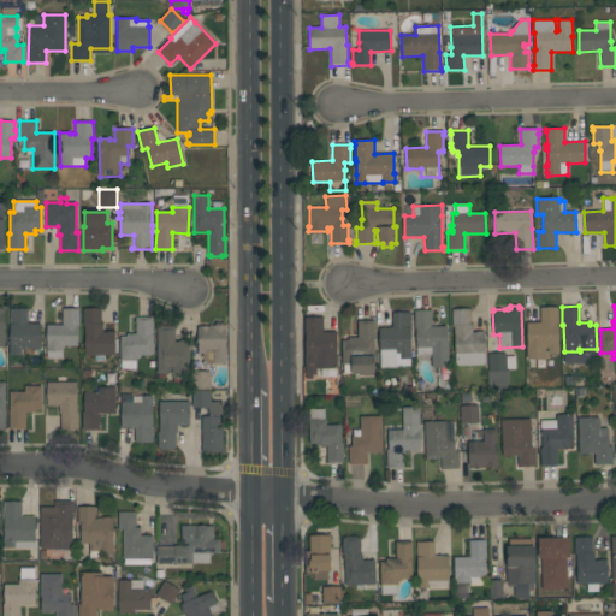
[(560,354),(548,354),(548,348),(545,348),(545,359),(527,360),(527,345),(527,323),(540,323),(540,308),(558,307),(560,354)]
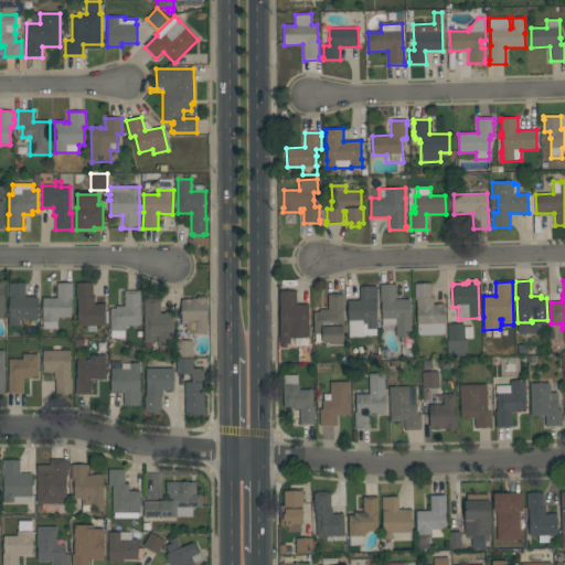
[(96,327),(96,330),(87,330),(87,327),(77,327),(77,299),(76,299),(76,283),(93,284),(93,298),(94,298),(94,305),(97,305),(97,304),(105,304),(105,327),(96,327)]
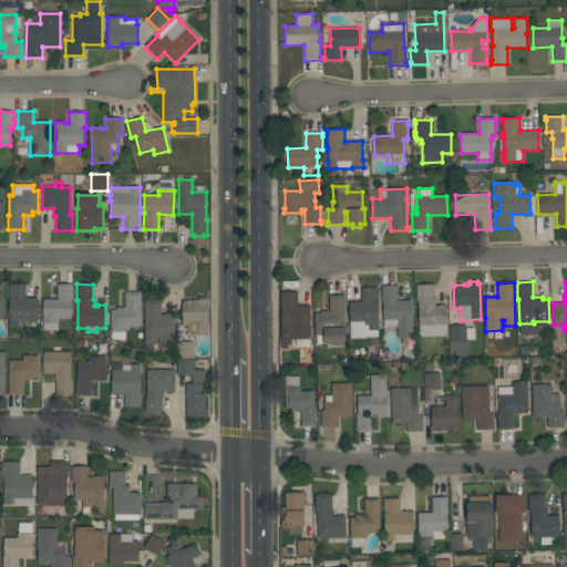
[(26,298),(38,298),(38,321),(19,321),(19,327),(9,327),(9,299),(8,299),(8,285),(26,285),(26,298)]
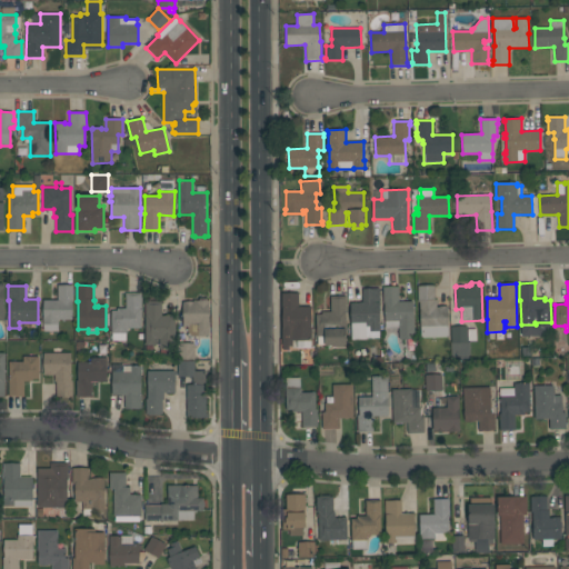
[(73,302),(72,302),(72,320),(59,320),(59,325),(58,325),(58,331),(43,331),(42,300),(57,300),(57,286),(73,286),(73,302)]
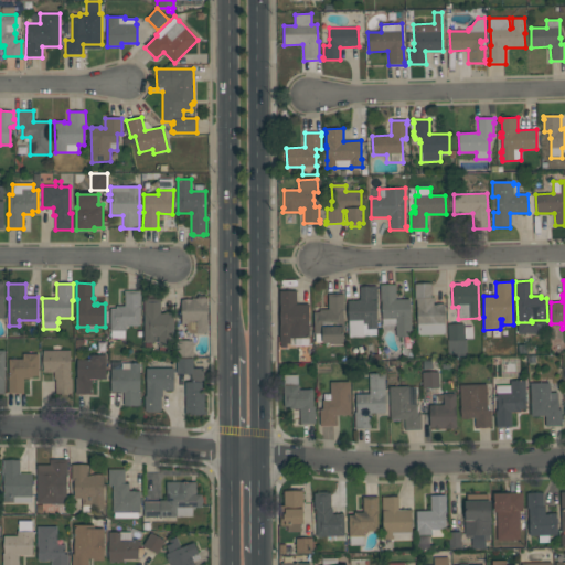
[(418,336),(416,300),(415,300),(414,285),(432,284),(432,298),(433,298),(434,305),(436,305),(444,304),(444,305),(445,334),(418,336)]
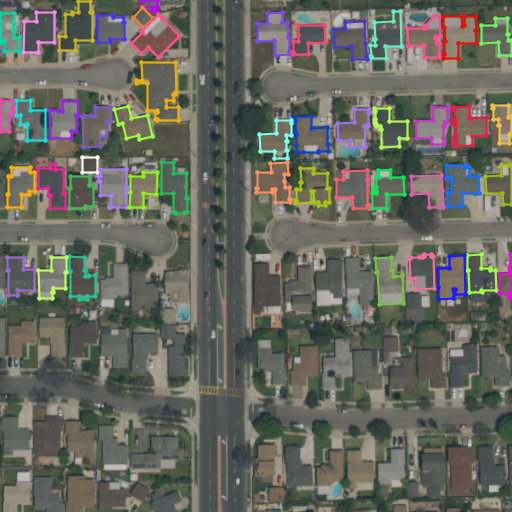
[(359,272),(372,271),(372,287),(373,287),(373,305),(359,306),(359,295),(346,296),(346,273),(345,273),(344,258),(358,258),(359,272)]
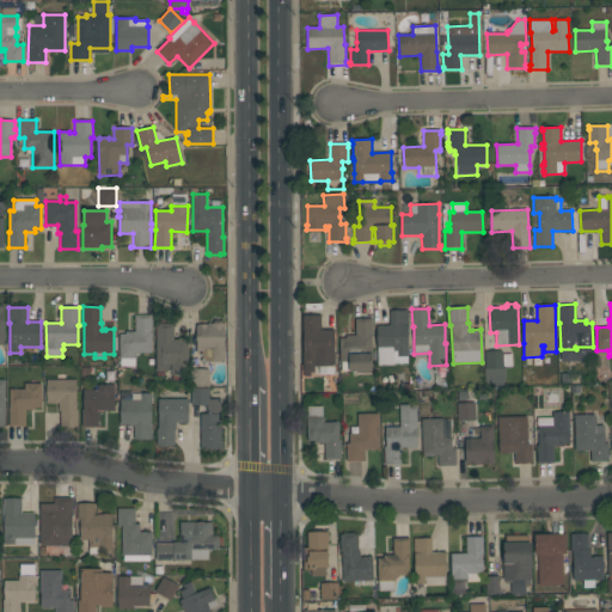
[(409,356),(408,356),(408,363),(395,363),(395,365),(378,366),(377,326),(390,325),(390,311),(408,310),(409,356)]
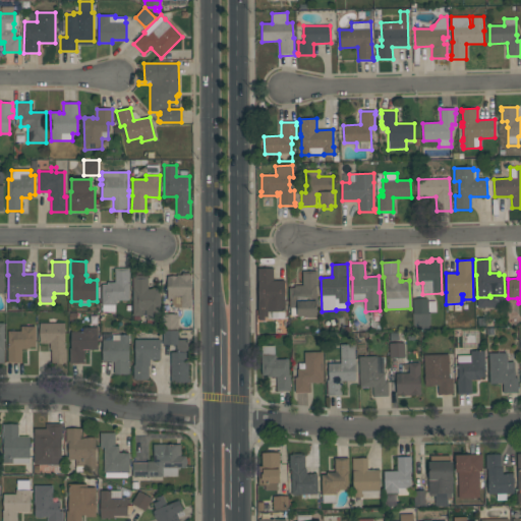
[(129,283),(128,283),(129,300),(116,300),(116,305),(102,305),(102,285),(107,285),(107,283),(115,283),(115,269),(129,269),(129,283)]
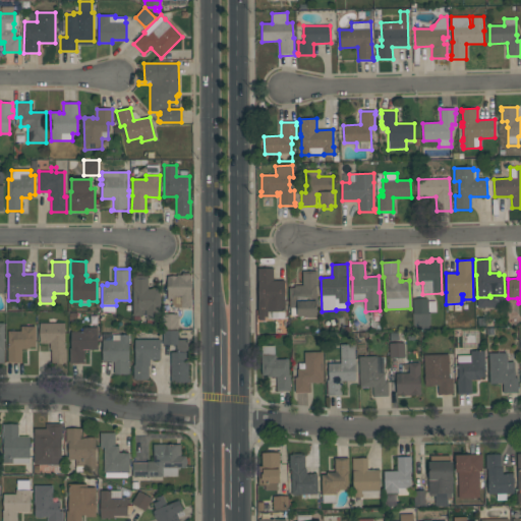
[(285,312),(272,312),(268,310),(268,317),(264,317),(264,320),(258,320),(258,317),(258,283),(257,283),(257,269),(273,269),(274,281),(285,281),(285,312)]
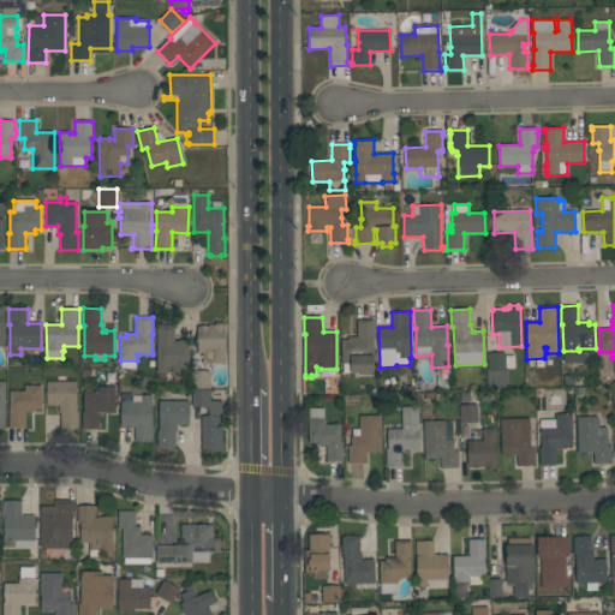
[(374,338),(374,374),(358,374),(358,375),(351,376),(351,374),(342,374),(342,364),(341,364),(341,340),(347,340),(347,338),(357,336),(357,321),(374,320),(374,338)]
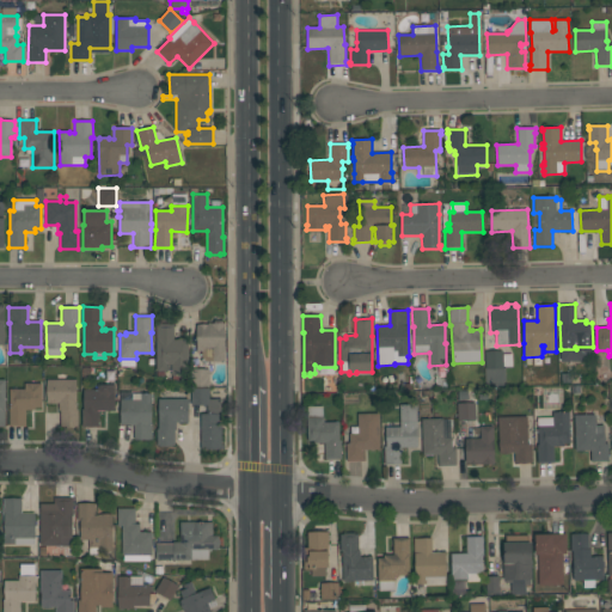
[(225,362),(206,362),(206,361),(202,361),(202,350),(196,352),(196,325),(197,325),(197,324),(207,324),(207,323),(212,323),(214,323),(214,322),(222,322),(222,324),(225,324),(225,362)]
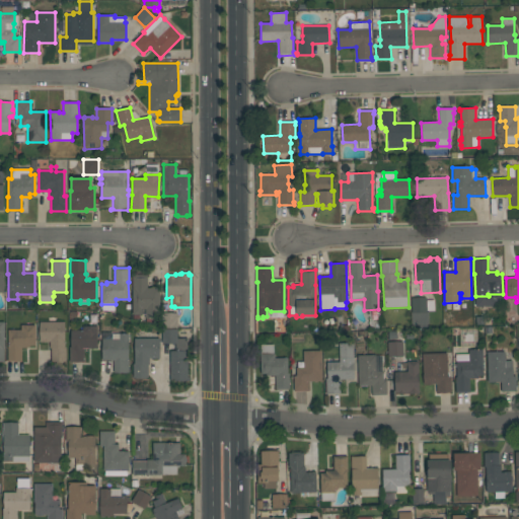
[(132,275),(147,275),(147,288),(150,288),(150,287),(158,287),(158,288),(159,288),(159,318),(145,318),(145,309),(142,309),(142,314),(133,315),(132,275)]
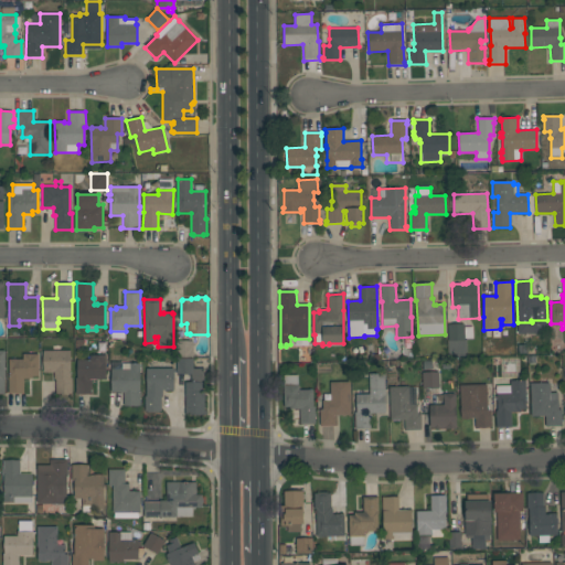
[(465,324),(465,327),(472,327),(472,338),(465,338),(465,340),(448,341),(448,324),(465,324)]
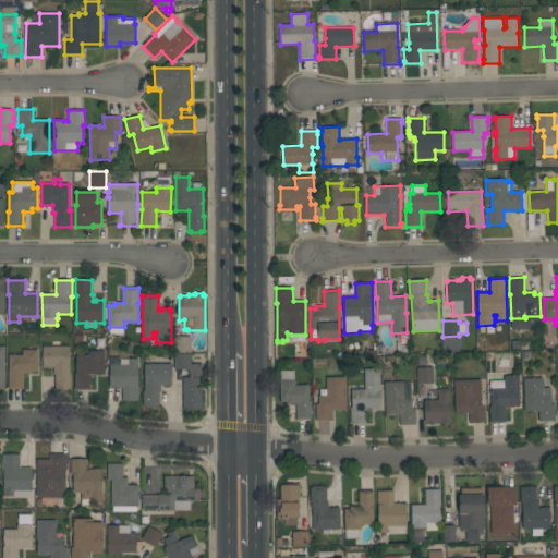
[(191,352),(174,352),(174,337),(191,337),(191,352)]
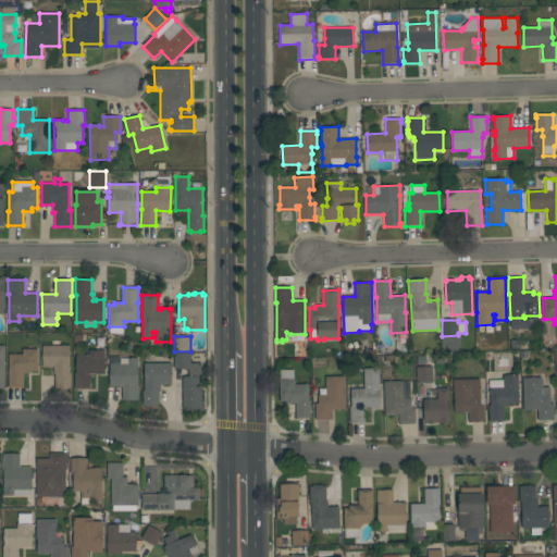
[(70,346),(70,372),(71,372),(71,388),(66,388),(58,388),(58,387),(54,387),(54,374),(53,374),(53,367),(50,367),(50,368),(42,368),(42,346),(70,346)]
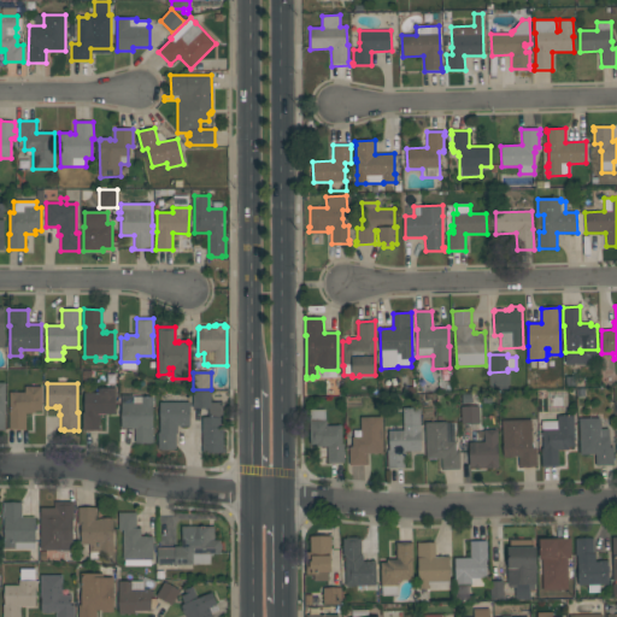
[(42,411),(36,411),(36,413),(27,413),(27,430),(10,430),(10,412),(10,393),(25,393),(25,387),(42,387),(42,411)]
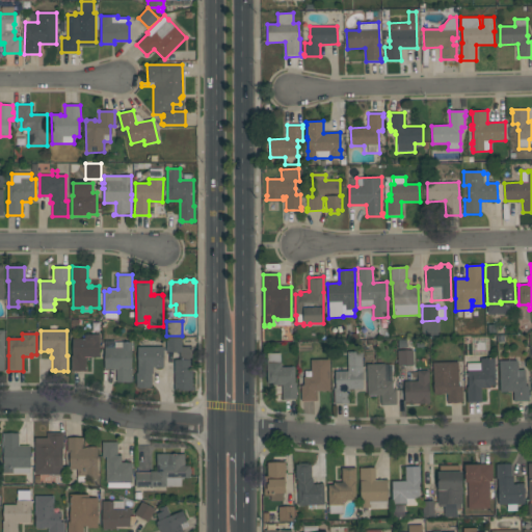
[(100,357),(85,357),(85,362),(86,362),(86,371),(72,371),(72,355),(73,355),(73,339),(85,339),(85,335),(100,335),(100,357)]
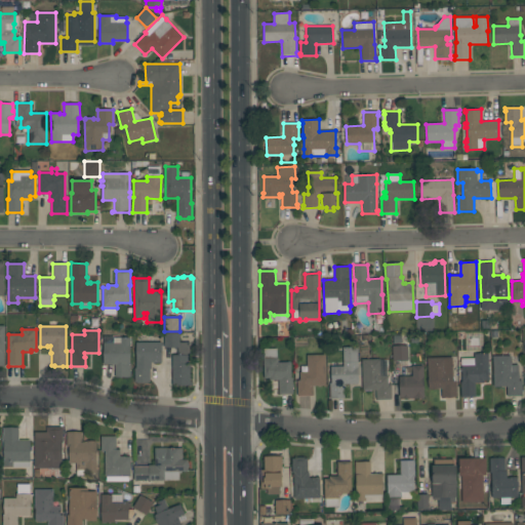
[(152,333),(152,335),(161,335),(161,362),(160,362),(160,363),(154,363),(151,363),(151,369),(150,369),(150,382),(147,382),(147,384),(139,384),(139,382),(134,382),(134,368),(136,368),(136,333),(152,333)]
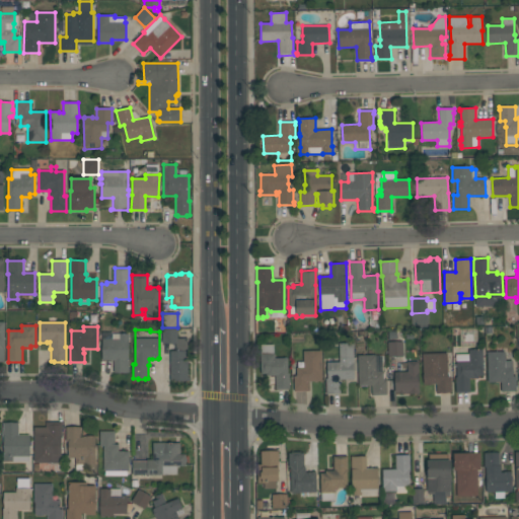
[(188,353),(186,353),(186,360),(188,360),(188,378),(190,378),(190,381),(170,381),(170,352),(175,352),(175,344),(162,345),(162,329),(177,329),(177,339),(188,339),(188,353)]
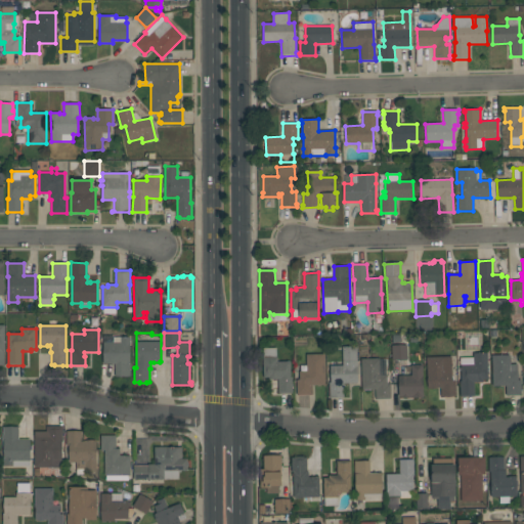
[(130,377),(115,377),(115,364),(103,364),(103,336),(114,336),(114,338),(130,337),(130,377)]
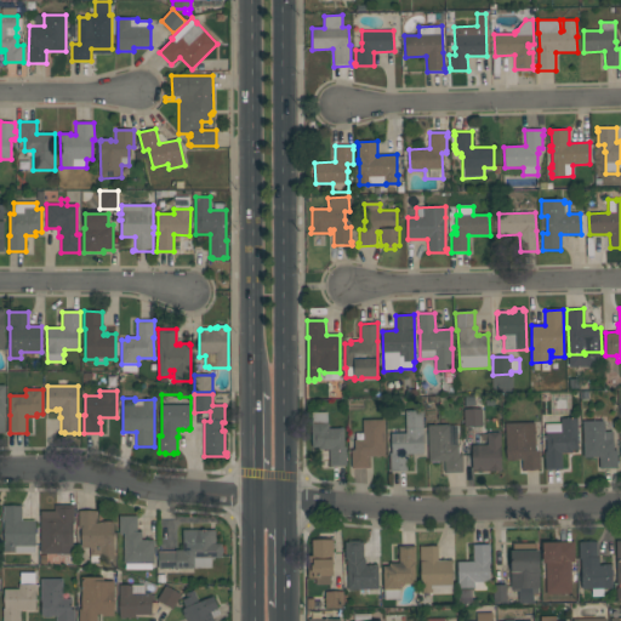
[(483,427),(465,427),(463,409),(483,409),(483,427)]
